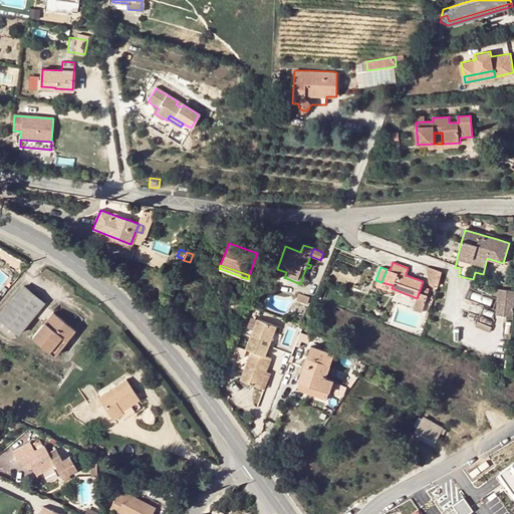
[(0,314),(0,318),(0,319),(15,332),(15,331),(18,334),(34,314),(44,303),(44,302),(25,286),(0,314)]
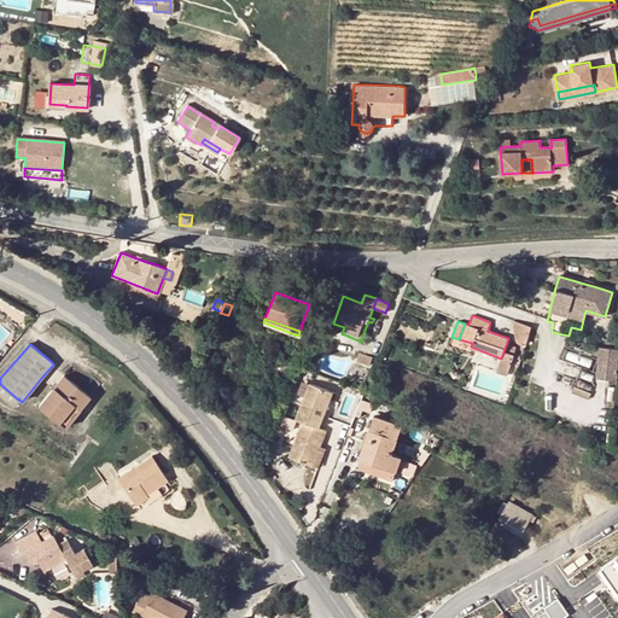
[(617,380),(617,363),(617,349),(599,348),(596,378),(617,380)]
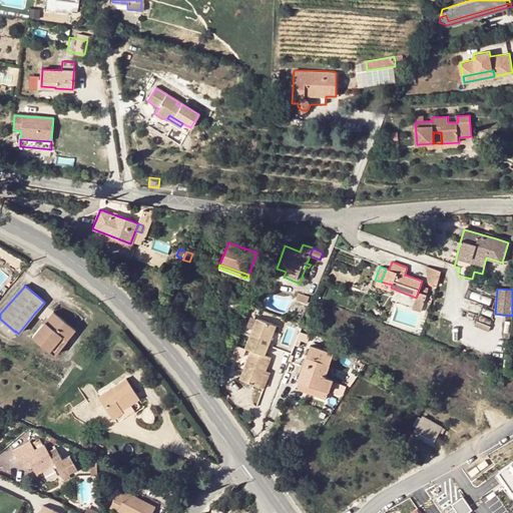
[(418,292),(416,298),(415,301),(424,304),(427,295),(418,292)]
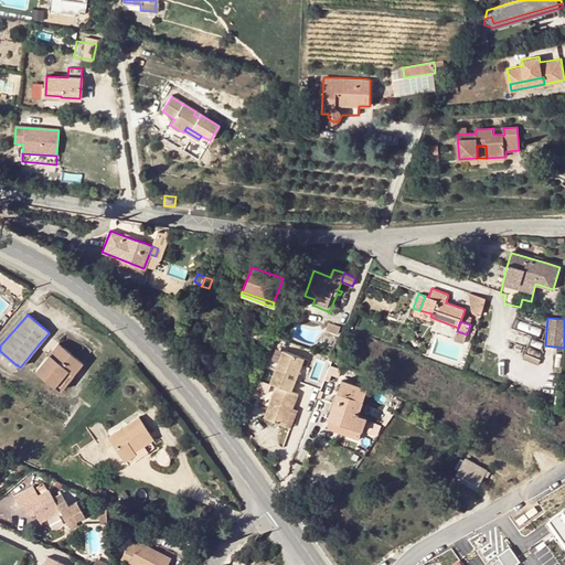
[(340,328),(328,323),(326,331),(337,336),(340,328)]
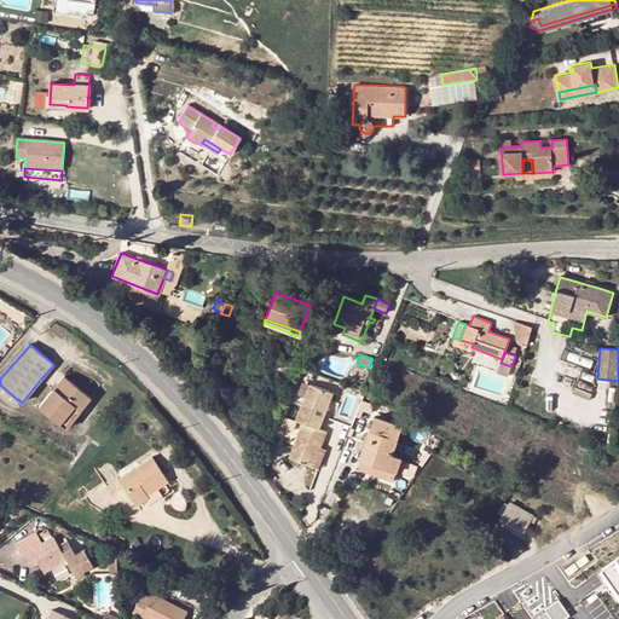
[(41,379),(53,389),(65,375),(53,365),(41,379)]
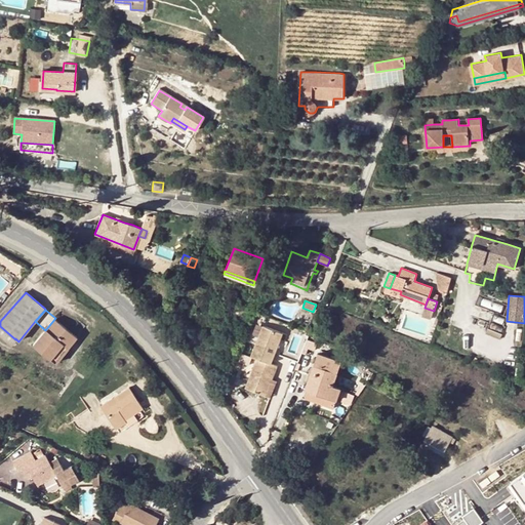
[(58,348),(64,352),(77,336),(55,318),(45,330),(34,345),(50,358),(58,348)]
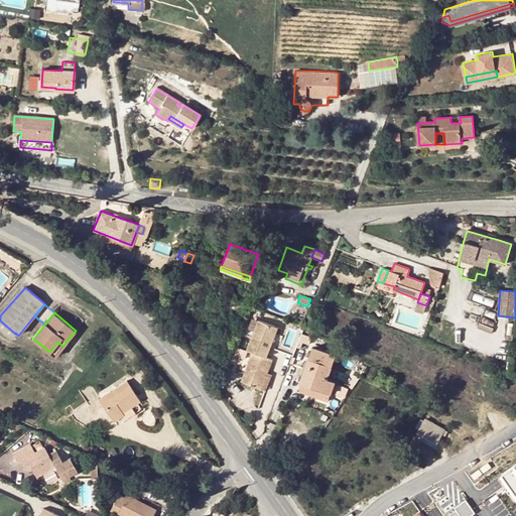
[(0,331),(9,340),(15,334),(0,320),(0,319),(0,331)]
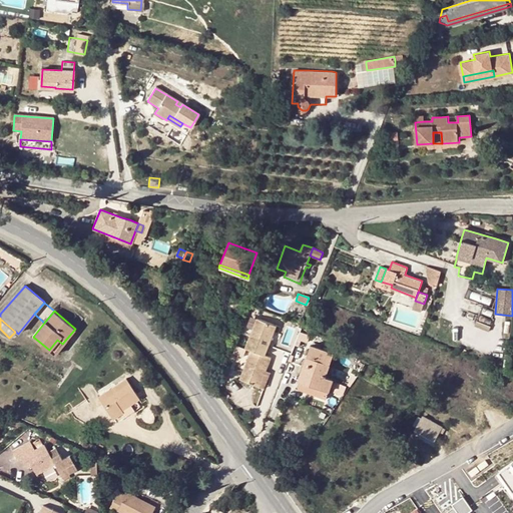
[(271,340),(276,326),(257,319),(245,348),(250,350),(265,356),(271,340)]
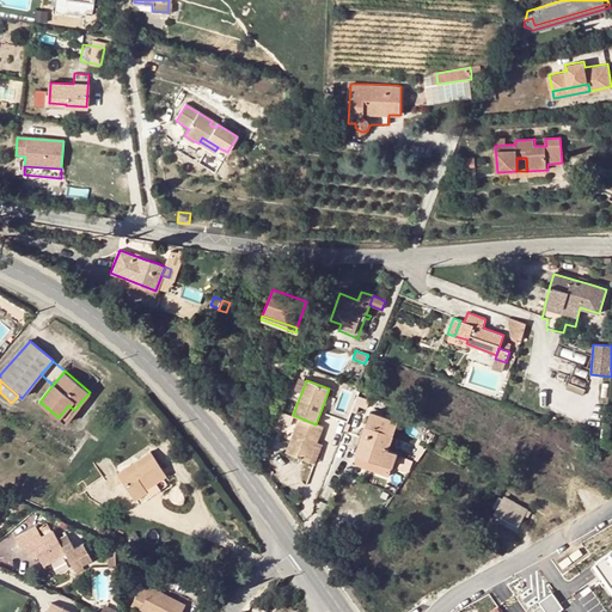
[(336,391),(329,389),(323,405),(330,408),(336,391)]
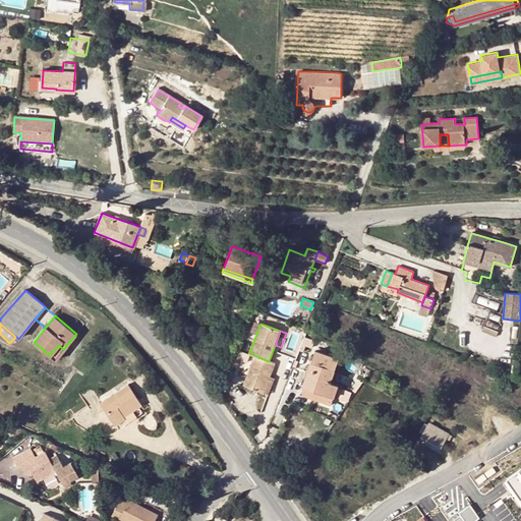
[(55,359),(63,349),(58,345),(50,355),(55,359)]
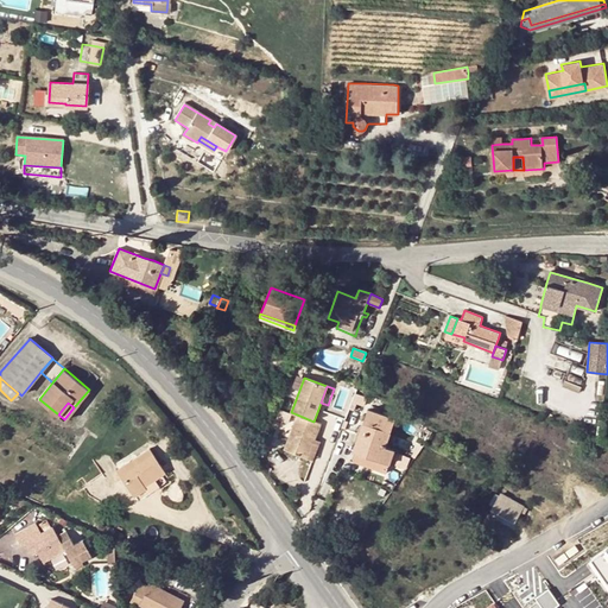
[(394,418),(368,410),(355,450),(390,462),(394,449),(385,445),(394,418)]
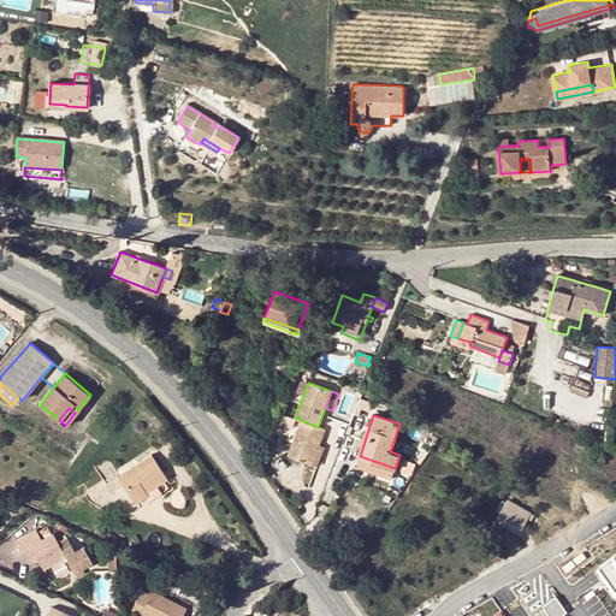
[(318,427),(301,420),(288,456),(311,465),(318,445),(324,428),(318,427)]
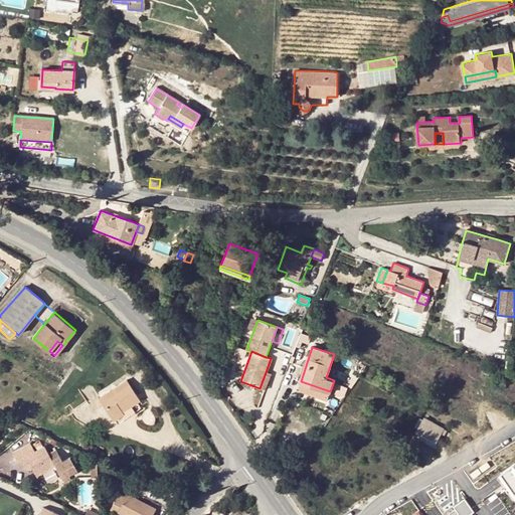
[(492,368),(485,364),(482,372),(489,376),(492,368)]
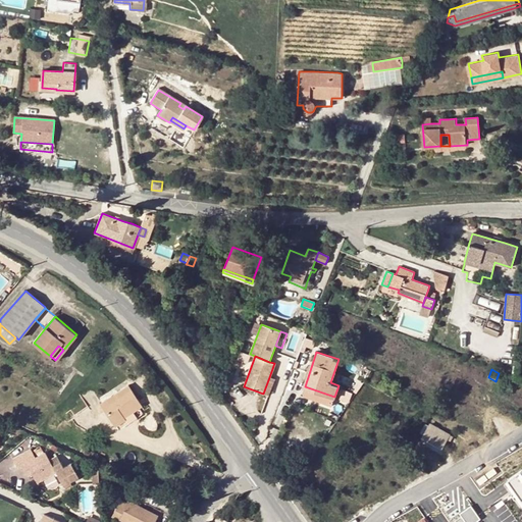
[(275,379),(269,377),(263,394),(269,396),(275,379)]
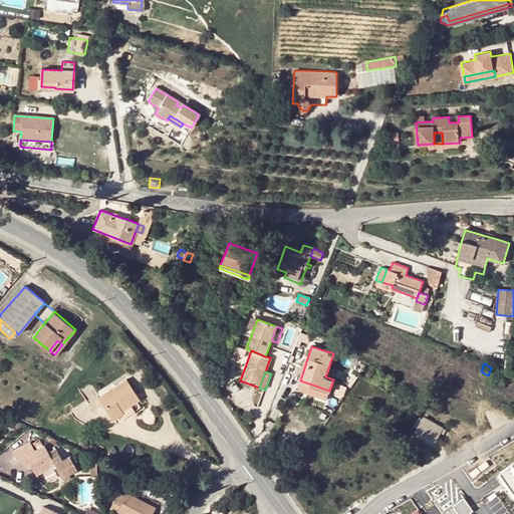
[(99,397),(113,419),(124,412),(122,411),(120,406),(138,395),(127,379),(99,397)]
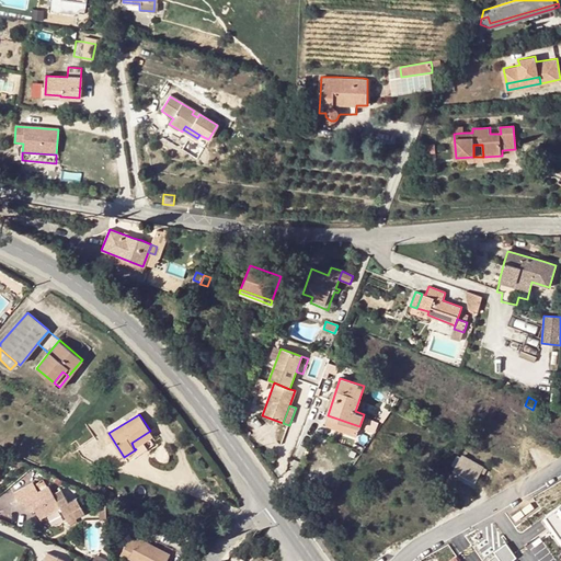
[(158,444),(150,431),(132,443),(134,448),(150,437),(155,444),(155,445),(158,444)]
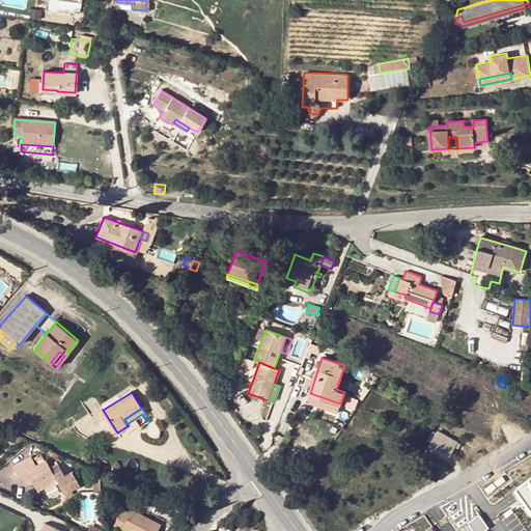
[(120,437),(146,420),(142,414),(127,424),(129,425),(117,432),(120,437)]
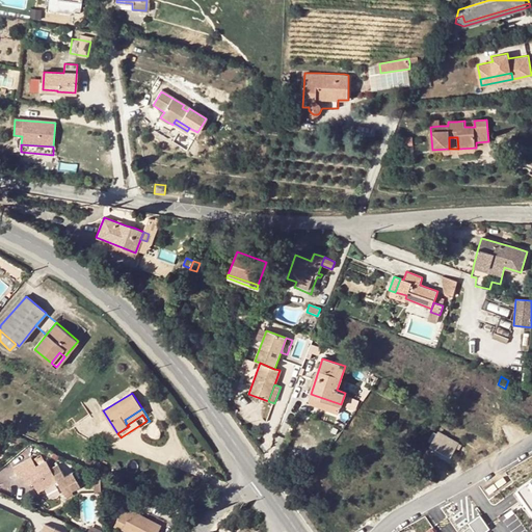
[(450,454),(455,447),(457,443),(457,442),(440,432),(428,451),(445,459),(450,454)]
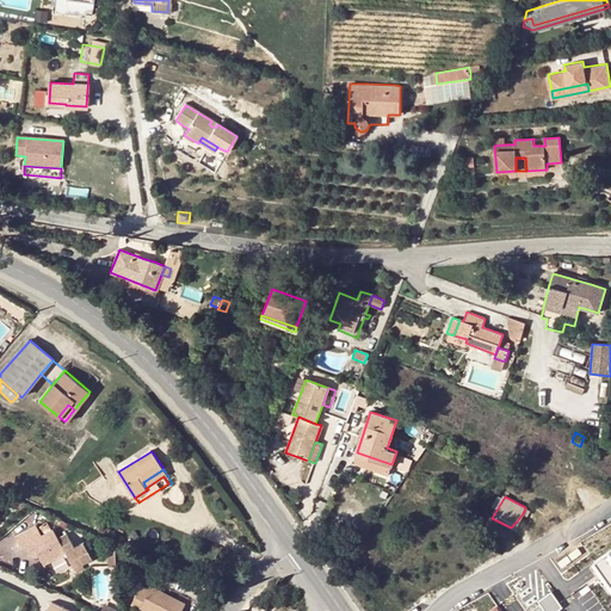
[(66,553),(74,568),(92,559),(84,543),(74,548),(67,534),(57,538),(53,530),(42,536),(36,525),(14,537),(20,548),(25,544),(31,542),(37,554),(43,565),(66,553)]
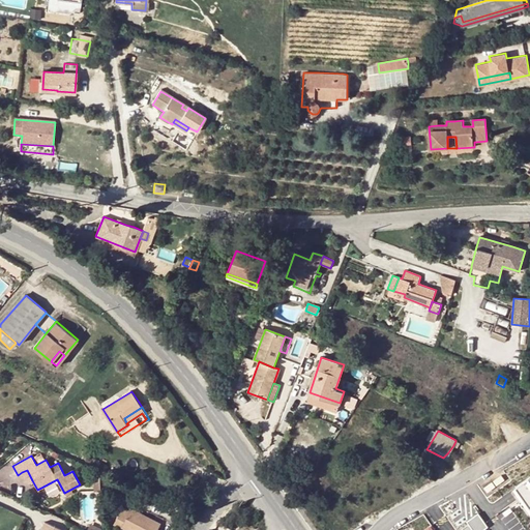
[(27,470),(22,472),(28,482),(32,480),(27,470)]
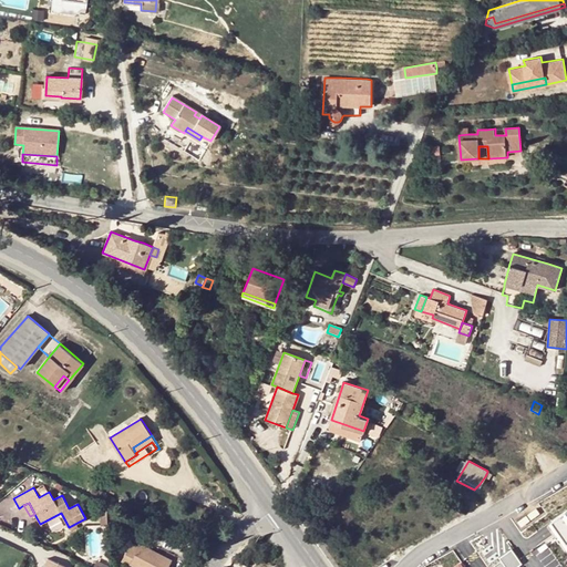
[(566,507),(552,518),(566,542),(566,507)]
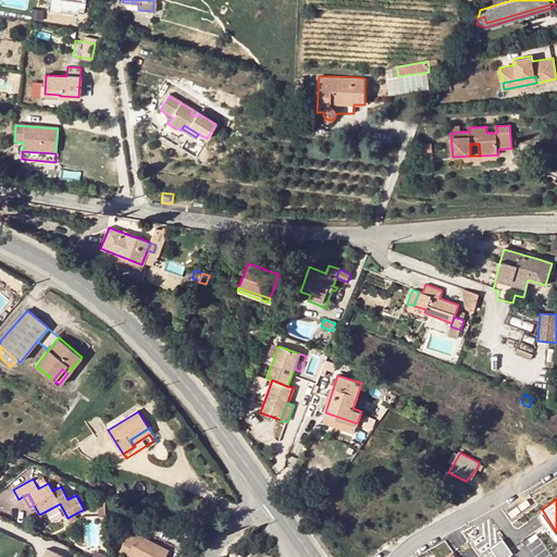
[(46,511),(50,522),(64,517),(60,506),(46,511)]
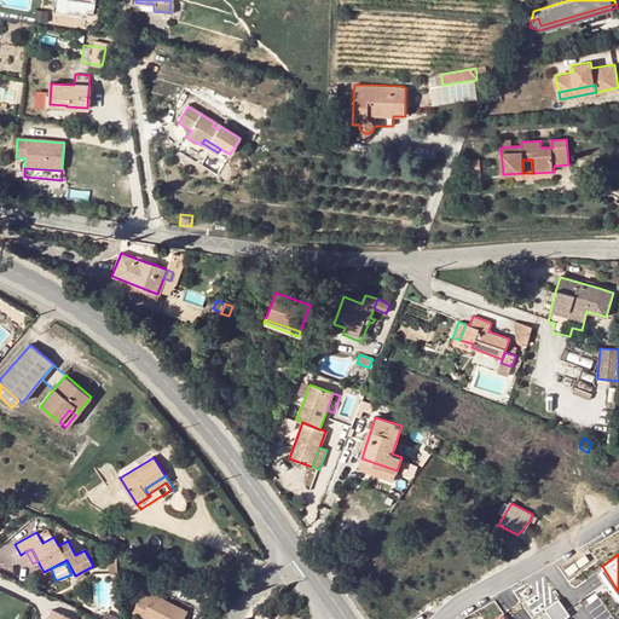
[(178,576),(171,572),(166,582),(174,584),(178,576)]
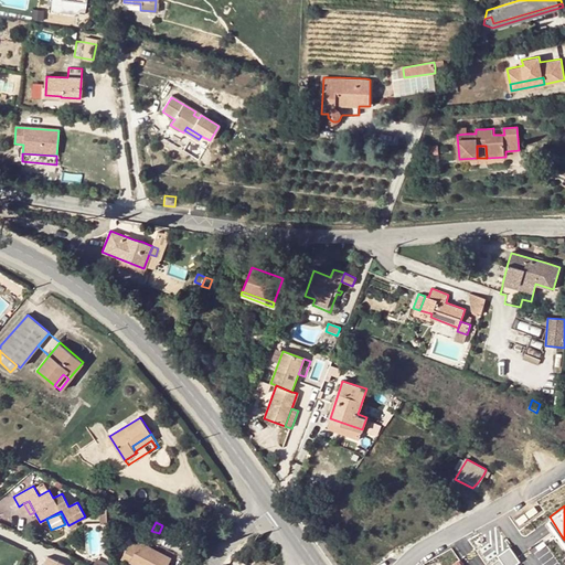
[(502,552),(511,564),(564,564),(548,540),(519,558),(511,546),(502,552)]
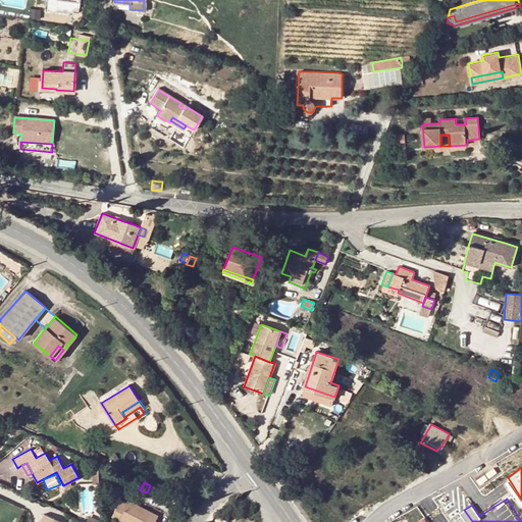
[(119,519),(127,505),(118,500),(110,515),(119,519)]
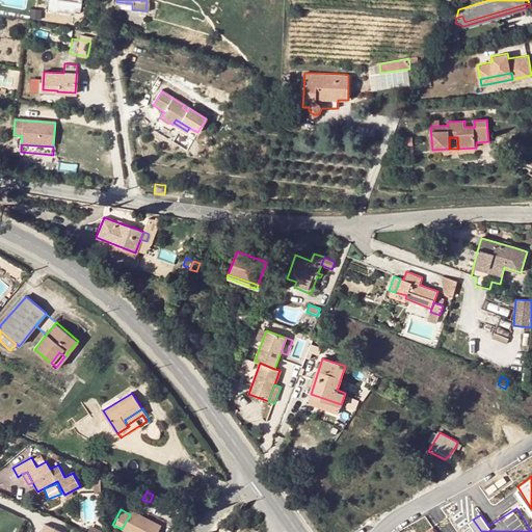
[(147,517),(132,509),(130,514),(122,529),(126,531),(158,531),(162,526),(147,517)]
